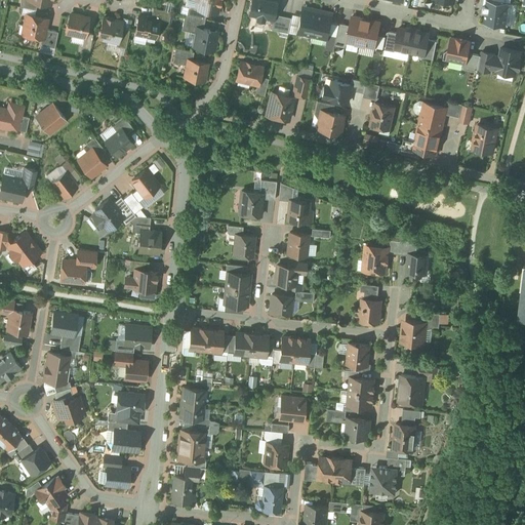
[(35,9),(37,1),(34,0),(19,0),(18,5),(35,9)]
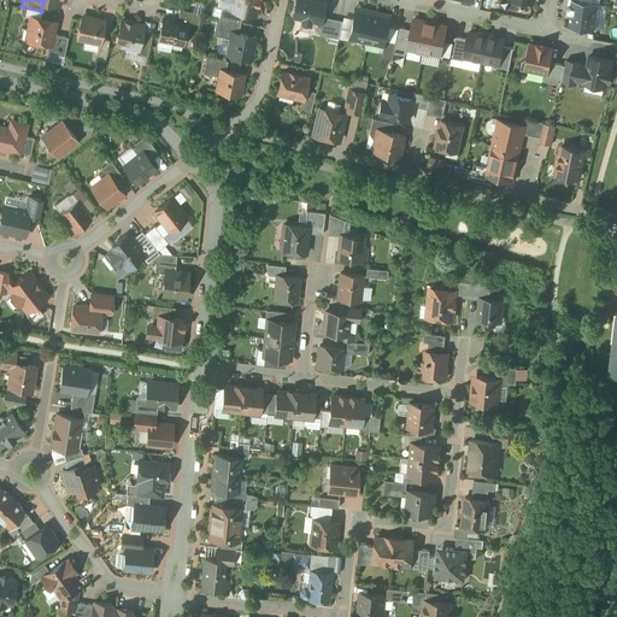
[(258,18),(260,0),(227,0),(224,12),(258,18)]
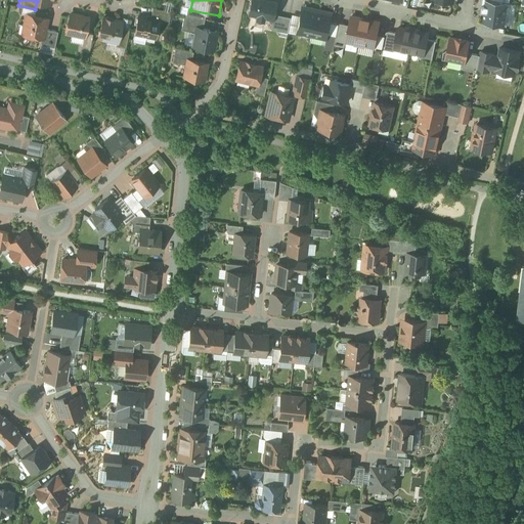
[(275,1),(271,0),(250,0),(248,13),(257,15),(256,19),(263,22),(264,16),(271,18),(272,14),(275,1)]
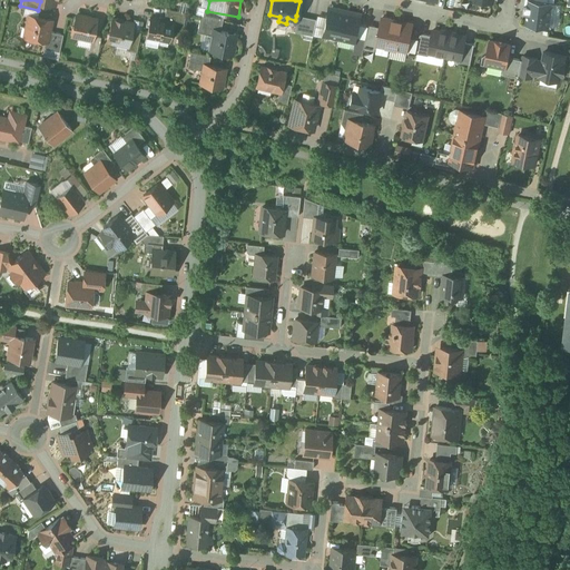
[(526,0),(526,11),(550,13),(552,1),(540,0),(526,0)]
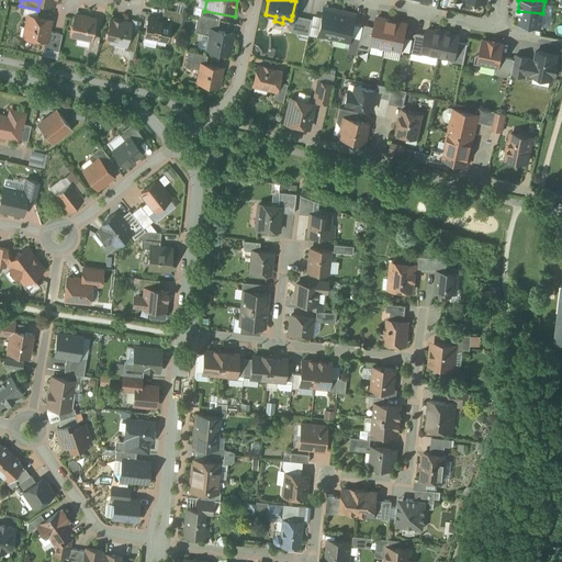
[(317,35),(334,38),(340,11),(324,7),(317,35)]
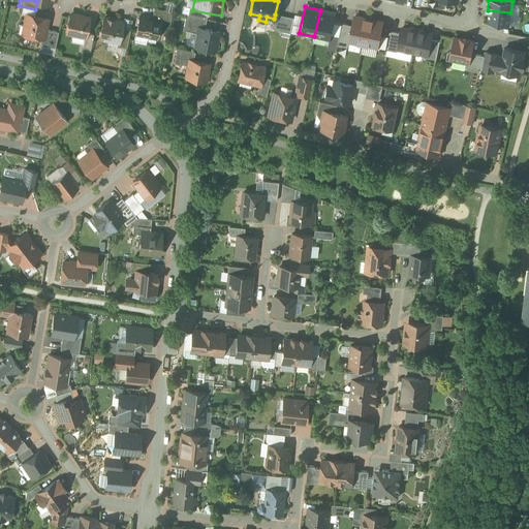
[(334,13),(320,10),(314,36),(328,39),(334,13)]
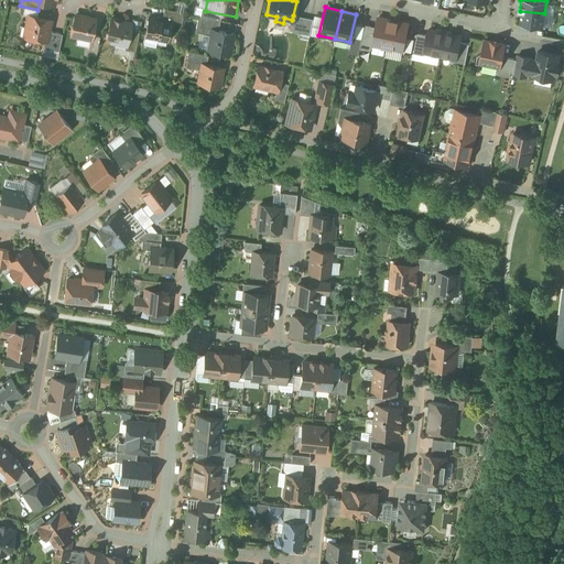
[(543,25),(544,13),(520,11),(518,23),(543,25)]
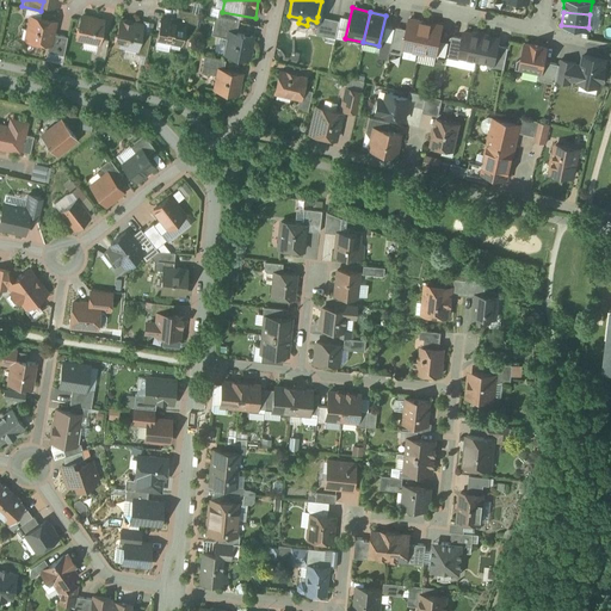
[(54,22),(30,16),(24,38),(49,44),(51,34),(54,22)]
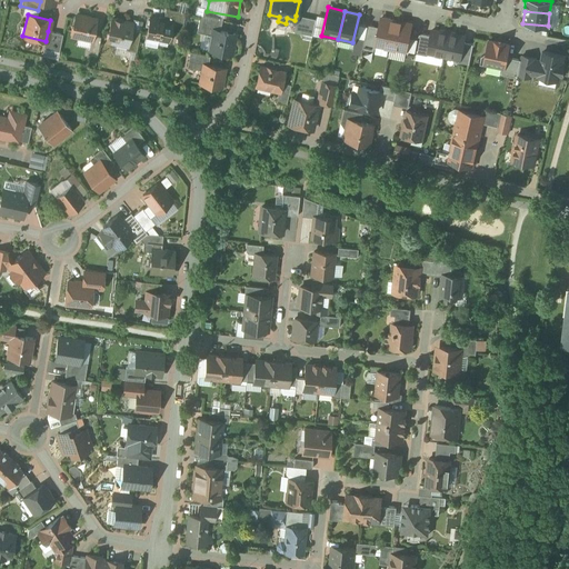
[(96,20),(75,16),(69,38),(91,42),(92,36),(96,20)]
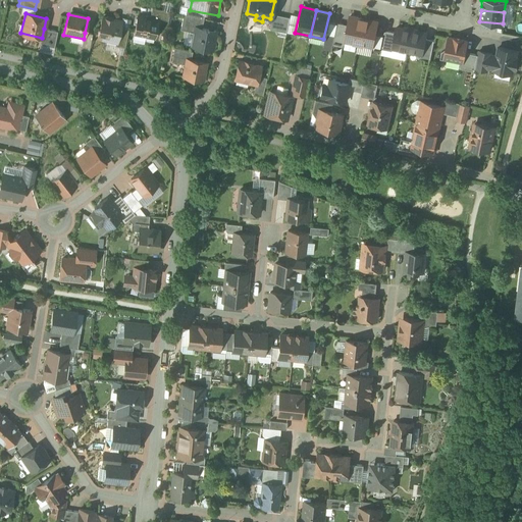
[(271,14),(270,18),(268,29),(284,32),(286,18),(271,14)]
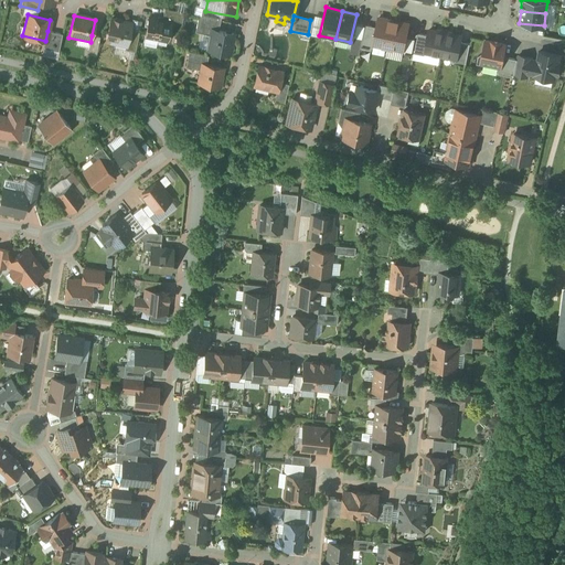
[(109,18),(104,43),(128,48),(134,23),(109,18)]
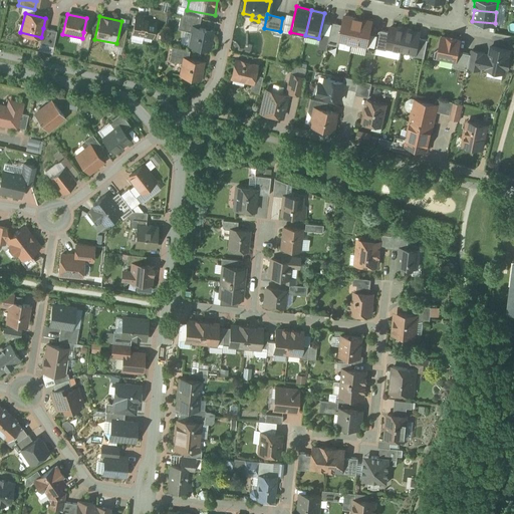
[(135,16),(131,39),(152,43),(157,21),(135,16)]
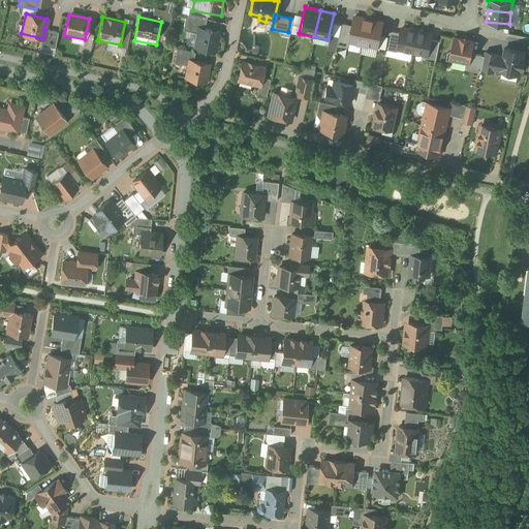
[(207,21),(185,17),(183,30),(198,33),(199,29),(205,30),(207,21)]
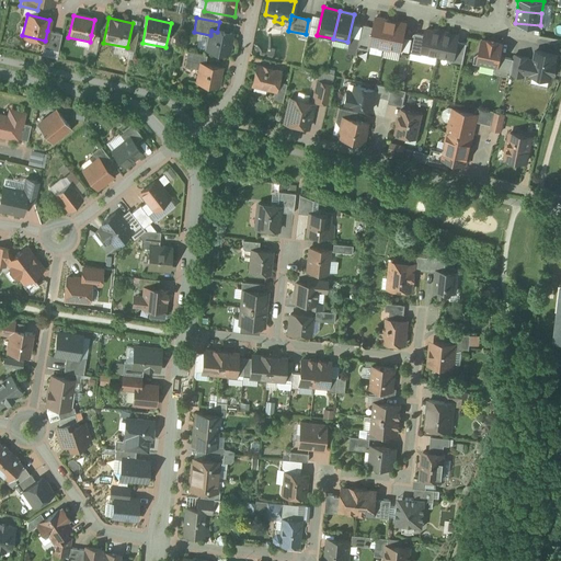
[(369,44),(385,47),(391,21),(375,18),(369,44)]
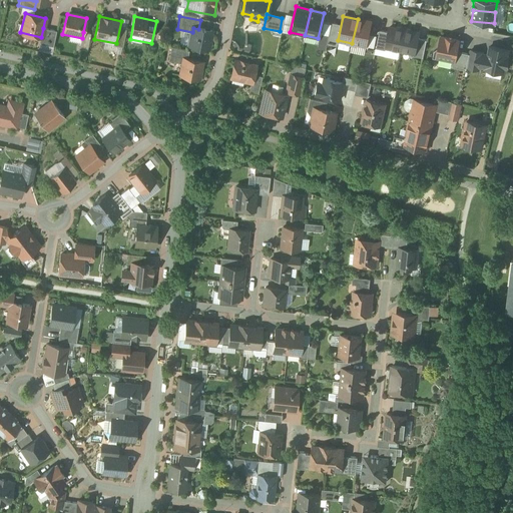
[(371,22),(358,19),(352,43),(366,46),(368,35),(371,22)]
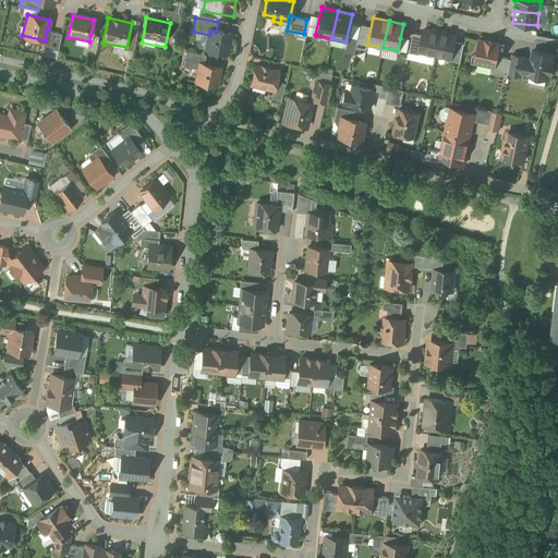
[(435,57),(440,32),(423,28),(422,36),(419,53),(435,57)]
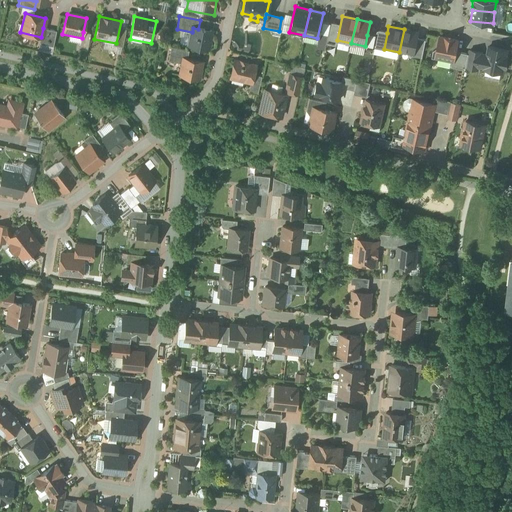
[(52,47),(56,32),(43,28),(41,37),(39,44),(52,47)]
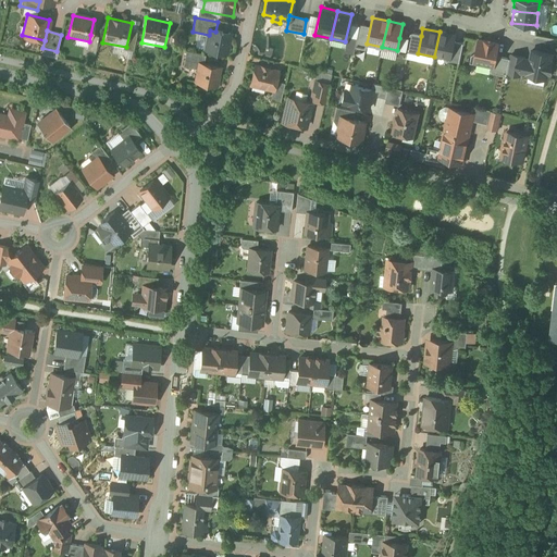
[(215,32),(210,31),(209,35),(206,50),(225,54),(230,35),(215,32)]
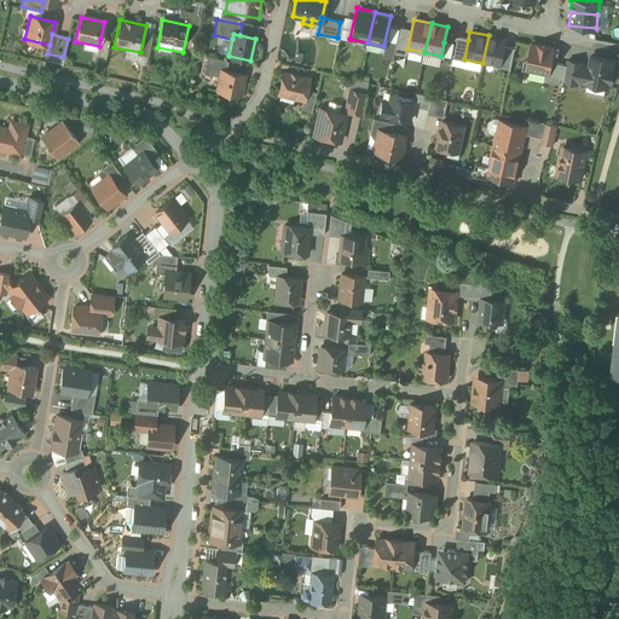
[(489,35),(482,63),(499,67),(503,47),(505,39),(489,35)]
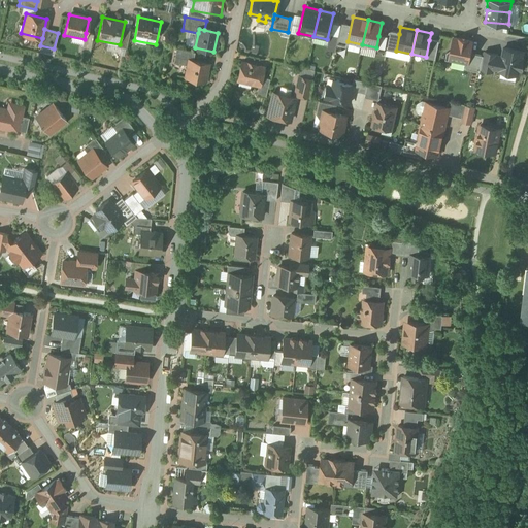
[(396,51),(399,34),(391,32),(388,50),(396,51)]
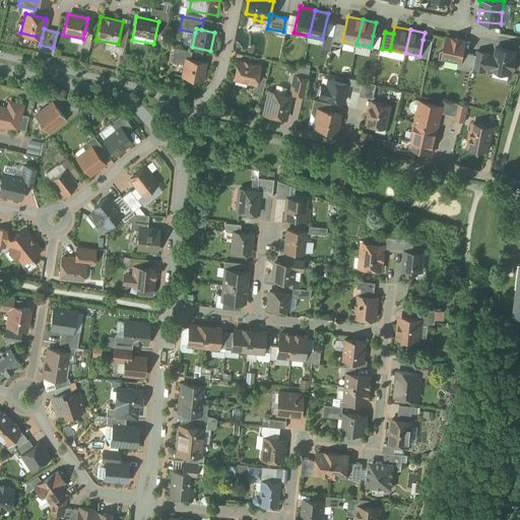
[(87,52),(91,34),(84,33),(83,39),(80,50),(87,52)]
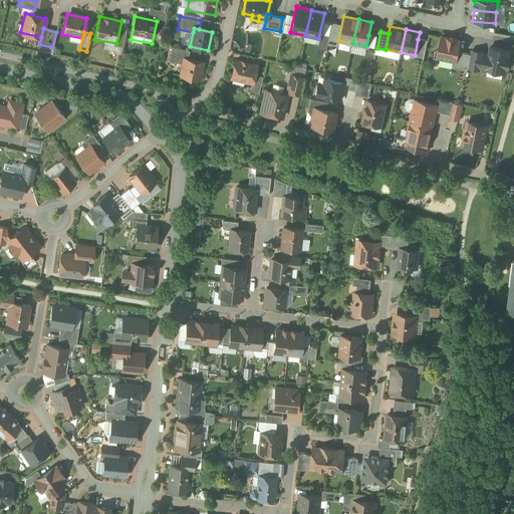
[(377,37),(368,35),(366,46),(364,52),(373,54),(377,37)]
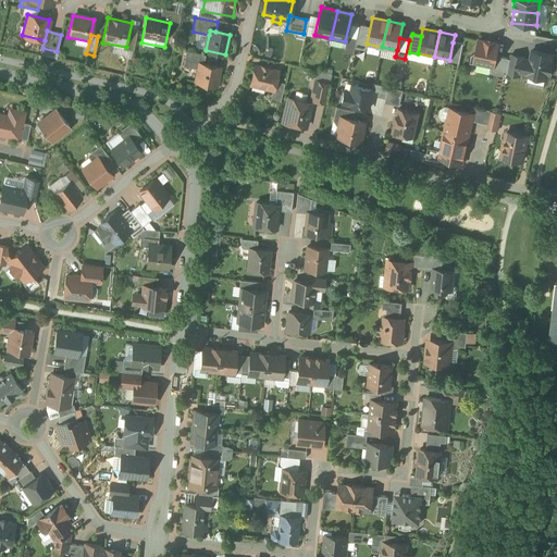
[(499,45),(479,39),(472,62),(490,66),(494,67),(497,56),(499,45)]
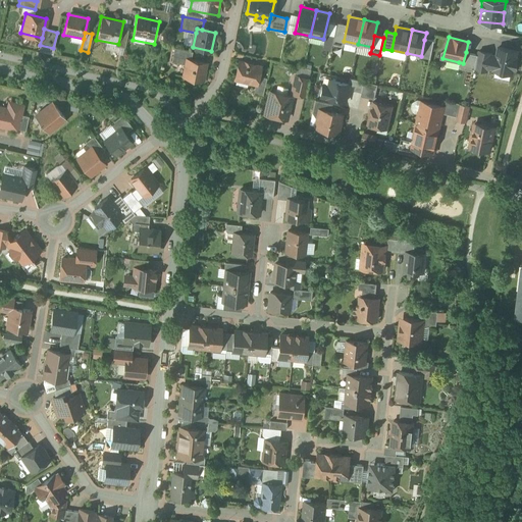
[(424,40),(421,56),(429,58),(432,41),(424,40)]
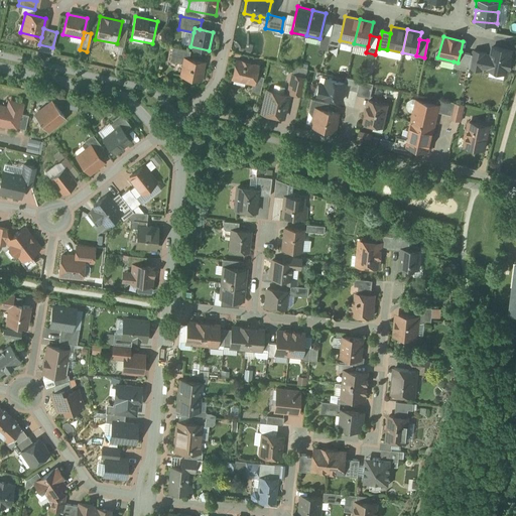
[(191,51),(171,47),(170,54),(184,57),(190,58),(191,51)]
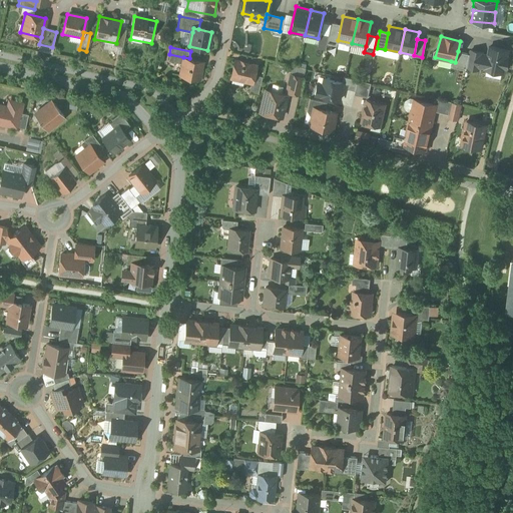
[(487,52),(471,49),(470,54),(467,69),(479,72),(480,68),(503,73),(508,51),(488,47),(487,52)]
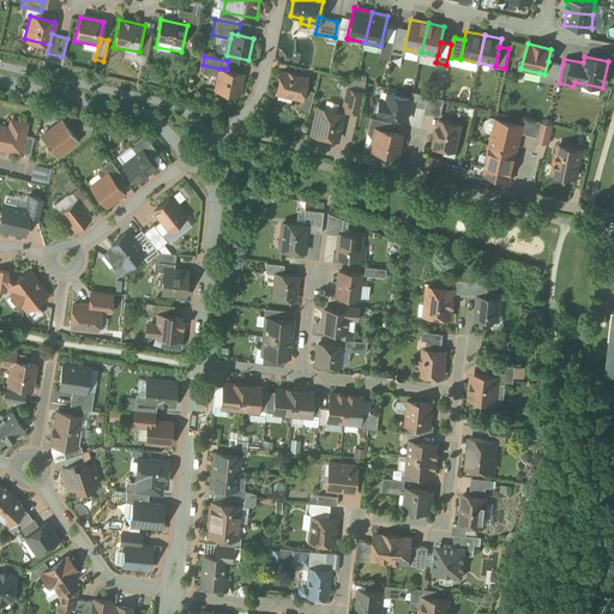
[(545,74),(540,73),(539,78),(559,83),(563,65),(548,61),(545,74)]
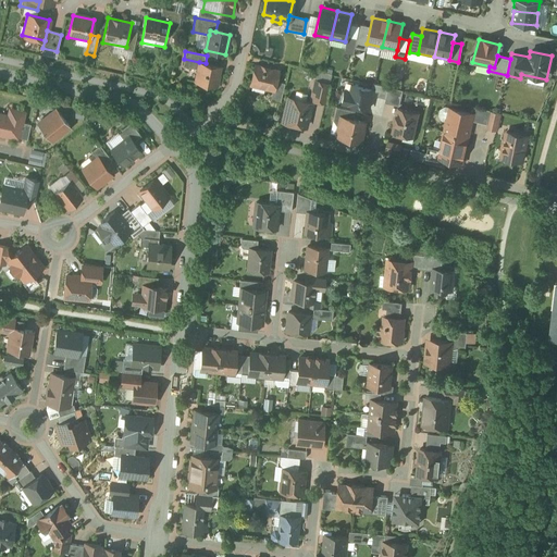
[(206,63),(199,62),(195,82),(217,86),(221,67),(206,63)]
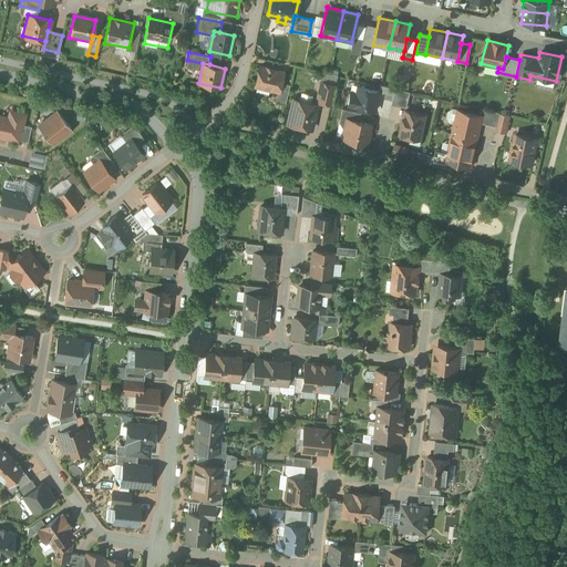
[(282,73),(257,68),(253,89),(277,94),(280,83),(282,73)]
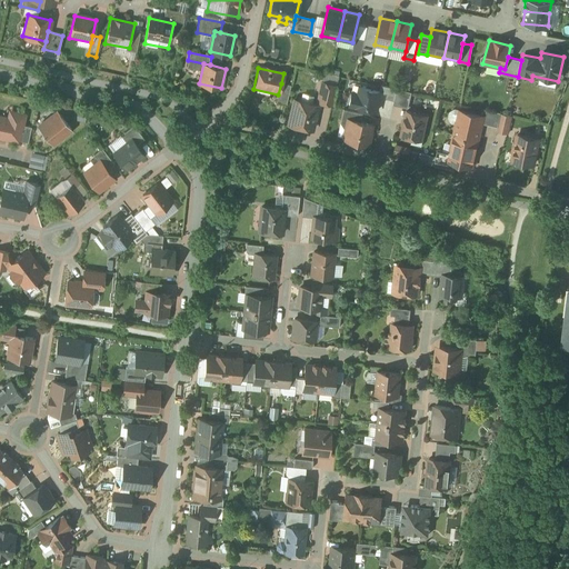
[(337,85),(321,81),(317,102),(332,106),(337,85)]
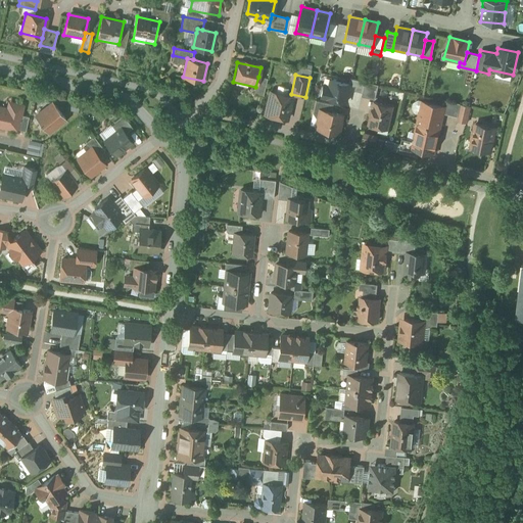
[(264,97),(268,79),(258,77),(255,87),(254,95),(264,97)]
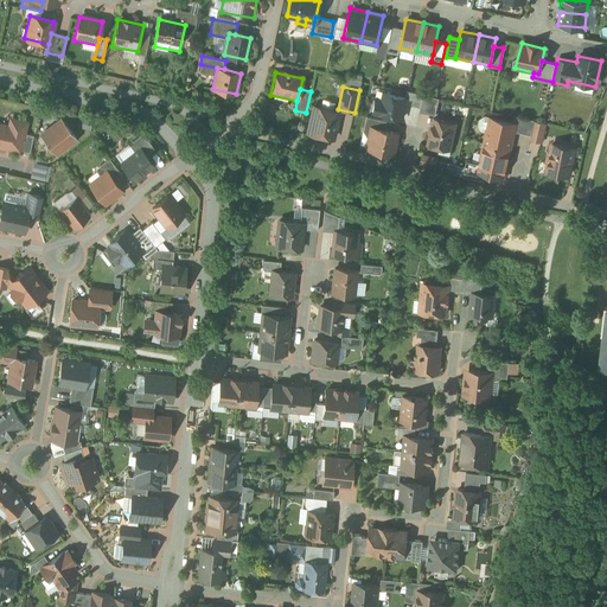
[(404,96),(383,91),(381,100),(375,98),(371,114),(398,120),(404,96)]
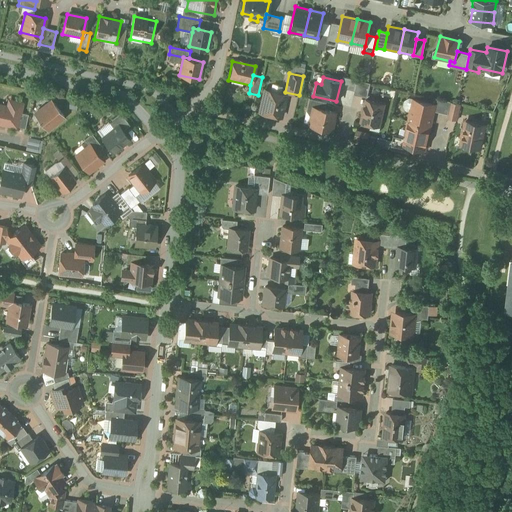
[(369,84),(356,81),(353,96),(366,99),(369,84)]
